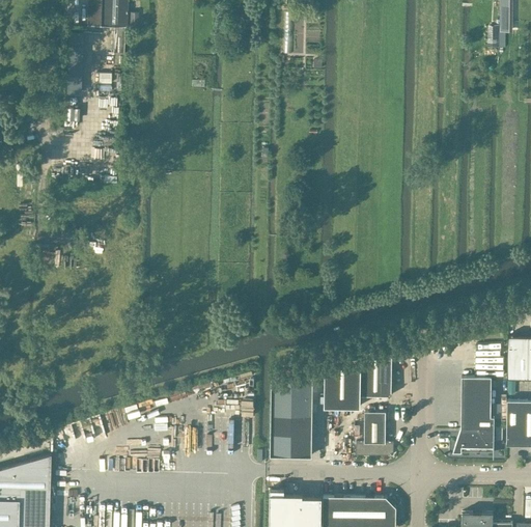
[(87,0),(87,28),(114,28),(113,55),(123,56),(124,29),(127,29),(127,26),(127,0),(87,0)]
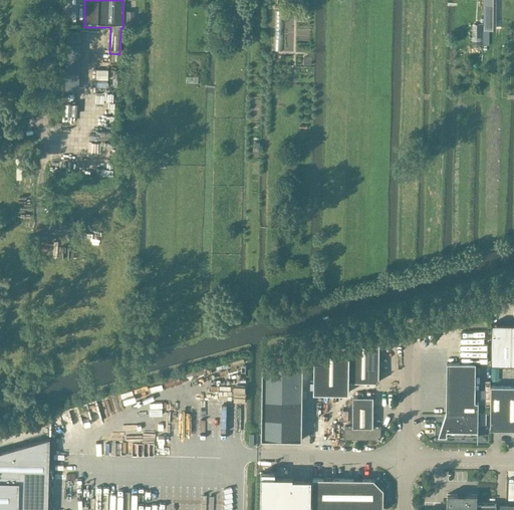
[(493,15),(484,15),(484,34),(493,34),(493,15)]
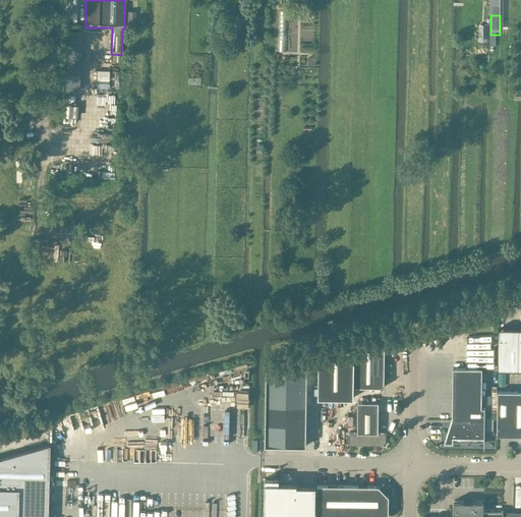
[(487,30),(478,30),(478,41),(482,41),(487,41),(487,30)]
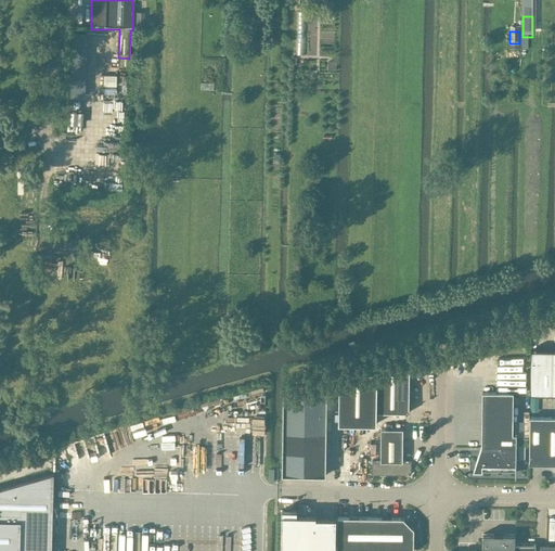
[(87,39),(73,38),(71,103),(85,104),(87,39)]
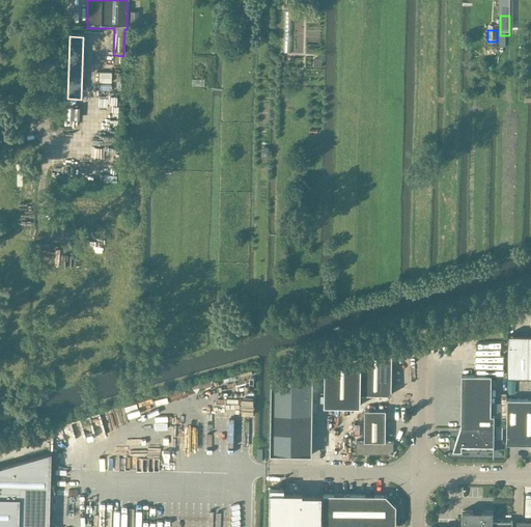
[(26,119),(16,119),(15,138),(25,138),(26,119)]
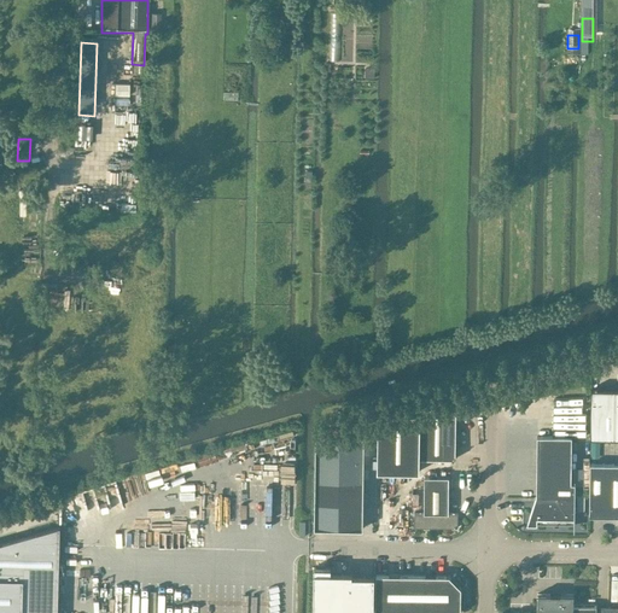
[(592,393),(590,442),(614,442),(616,393),(592,393)]
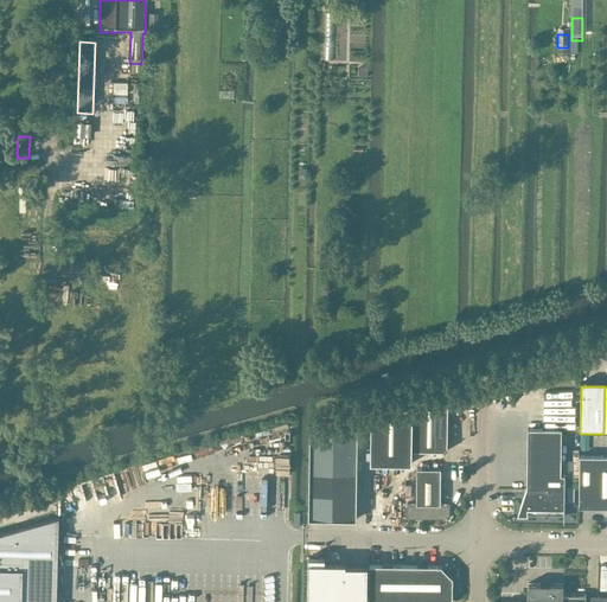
[(413,404),(413,410),(411,454),(447,455),(448,410),(461,405),(457,389),(428,396),(430,404),(413,404)]
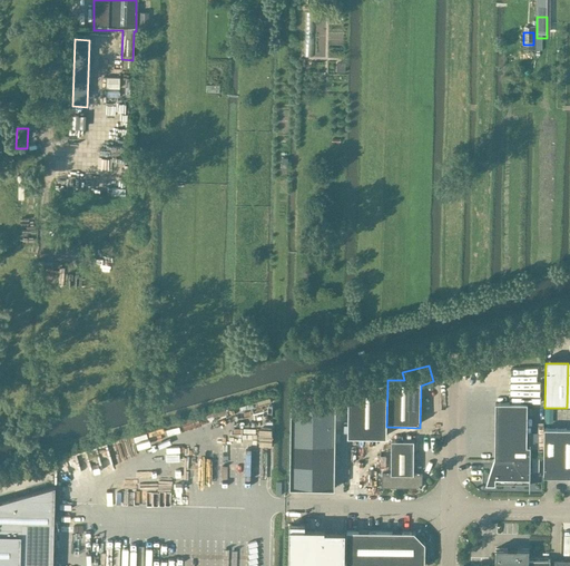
[(386,427),(387,386),(361,384),(349,388),(349,439),(386,439),(386,427)]
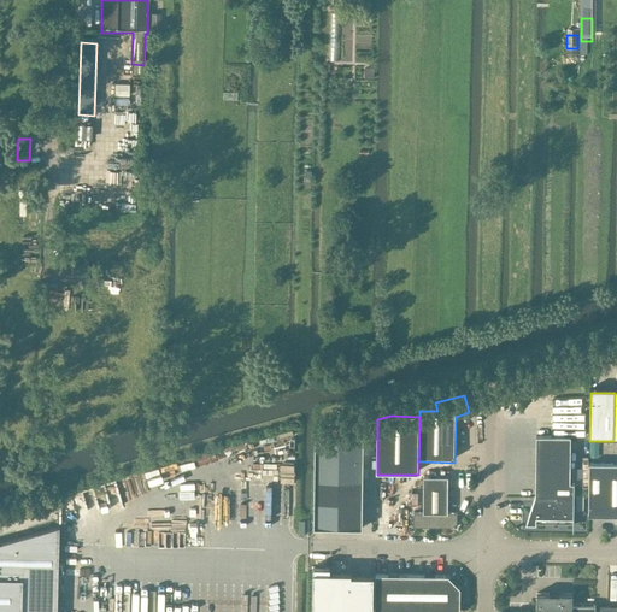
[(364,439),(316,437),(315,516),(315,531),(363,531),(364,439)]
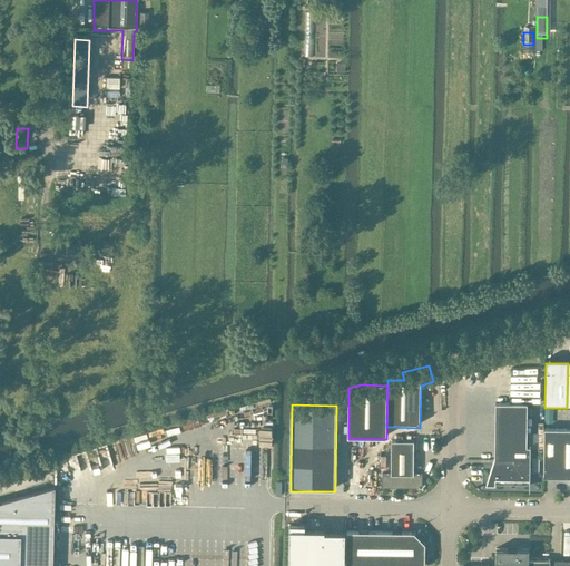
[(494,462),(494,466),(495,466),(494,481),(529,482),(529,488),(529,495),(530,495),(531,449),(530,449),(530,450),(527,450),(528,407),(495,407),(494,462)]
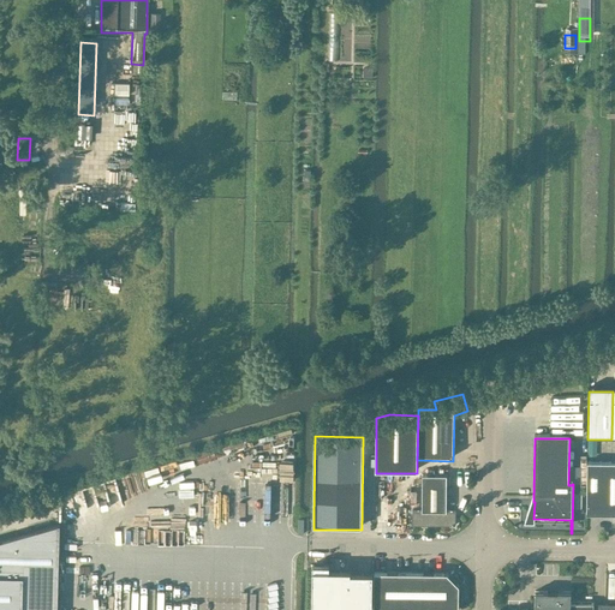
[(586,518),(614,518),(614,465),(587,466),(586,518)]
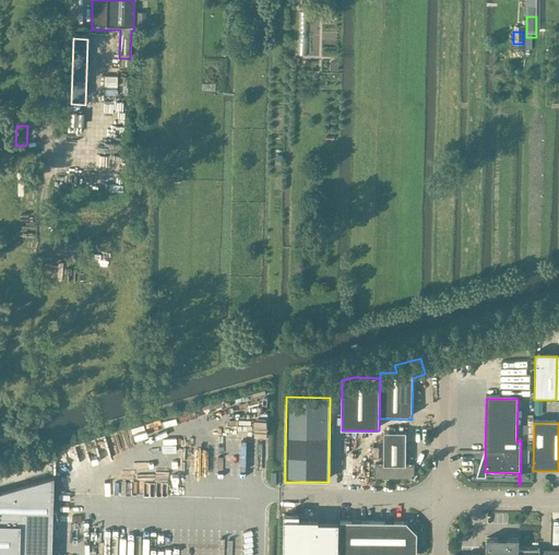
[(379,430),(342,430),(342,481),(375,481),(414,482),(414,469),(406,469),(406,436),(383,436),(379,430)]
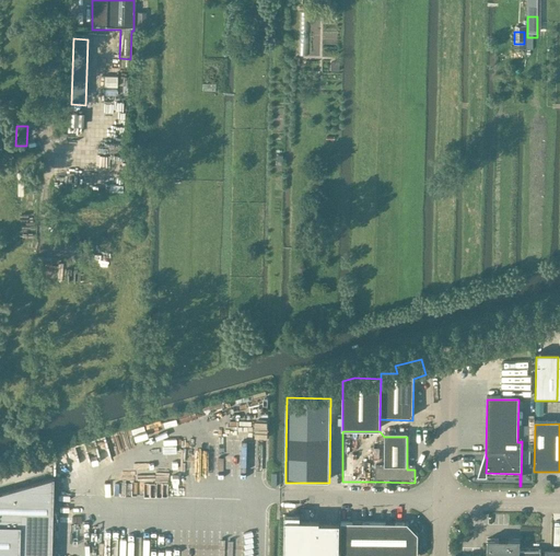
[(50,555),(54,482),(0,496),(0,555),(50,555)]
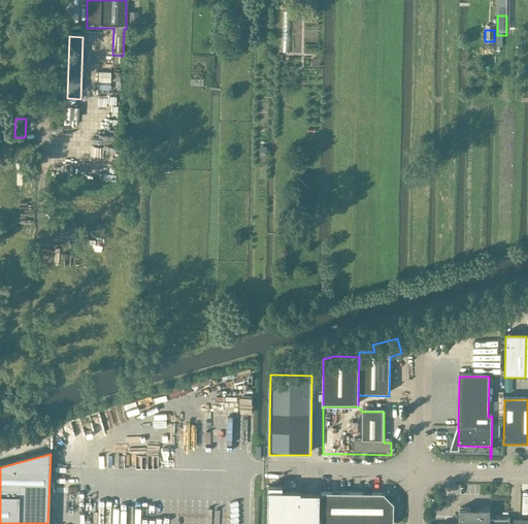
[(320,494),(303,494),(300,494),(300,492),(282,492),(282,490),(268,490),(268,523),(320,523),(320,494)]
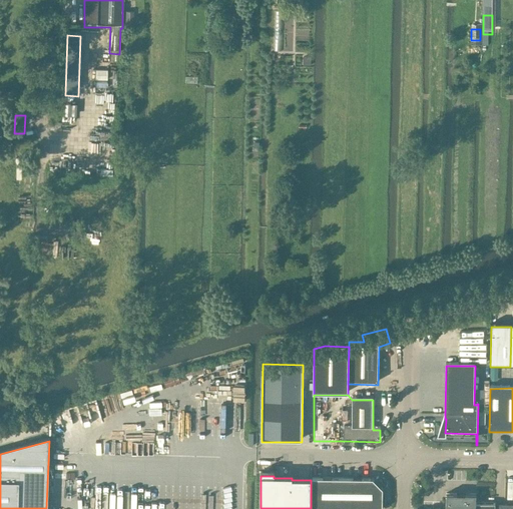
[(373,481),(312,481),(312,508),(383,508),(383,491),(373,481)]
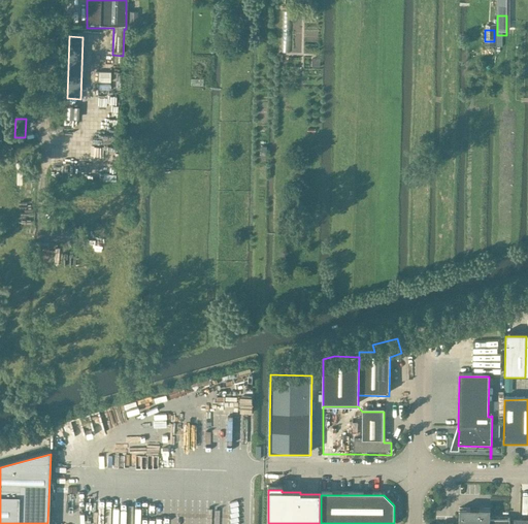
[(509,523),(509,522),(495,521),(490,521),(490,518),(490,512),(459,512),(459,521),(459,523),(509,523)]
